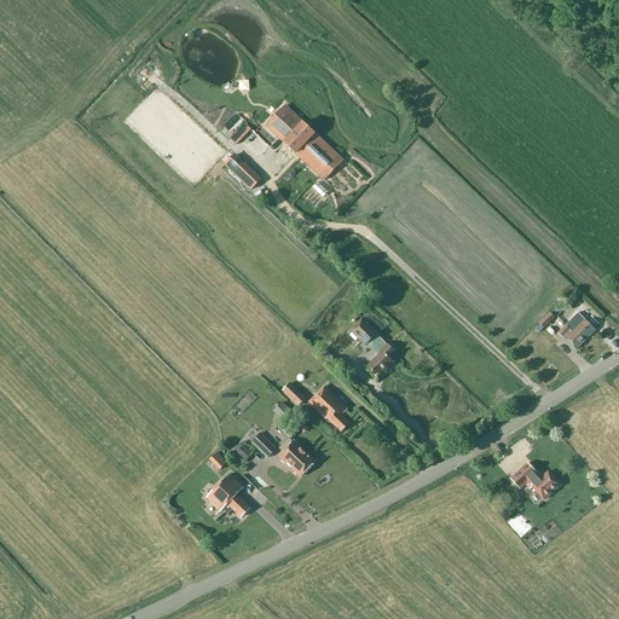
[(312,169),(324,180),(342,161),(314,134),(302,123),(284,106),(266,126),(277,137),(279,134),(284,140),(283,142),(284,143),(295,154),(296,154),(312,169)]
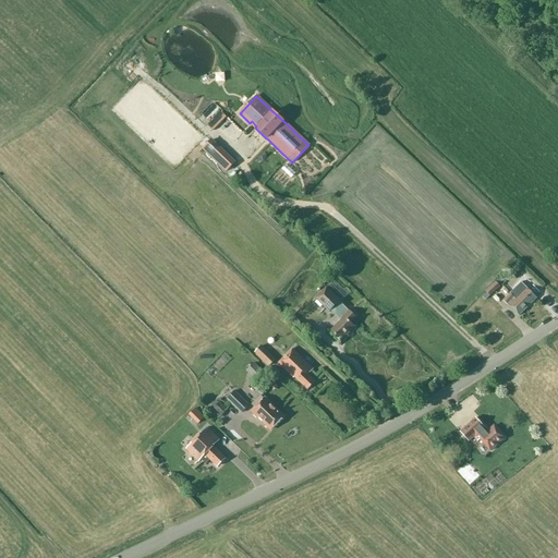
[(207,125),(210,129),(225,114),(220,111),(207,125)]
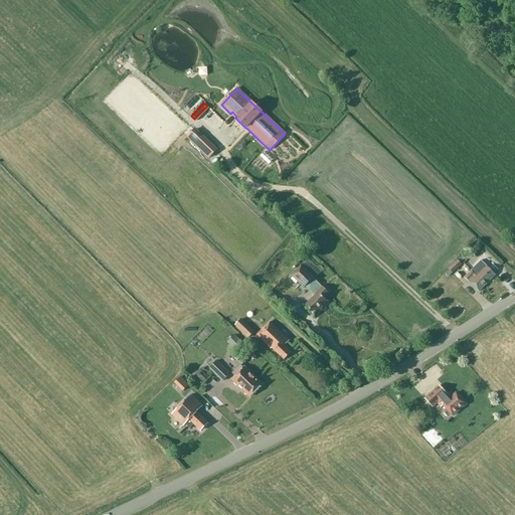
[(231,143),(238,135),(234,132),(227,140),(231,143)]
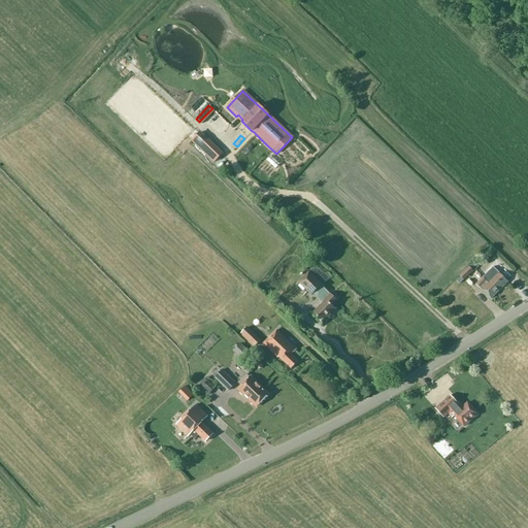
[(194,143),(219,165),(218,167),(225,173),(230,168),(223,162),(224,160),(217,154),(218,153),(199,137),(194,143)]
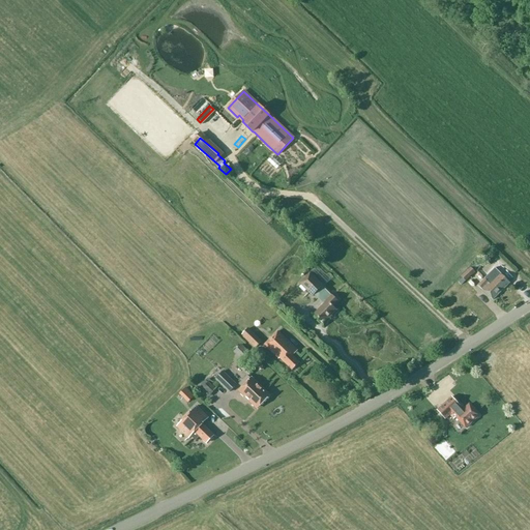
[(265,170),(277,181),(285,174),(272,163),(265,170)]
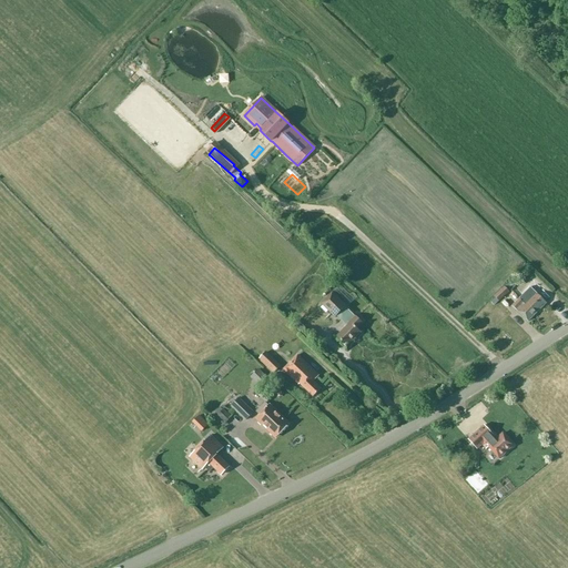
[(494,296),(495,297),(490,301),(494,304),(508,292),(504,287),(494,296)]
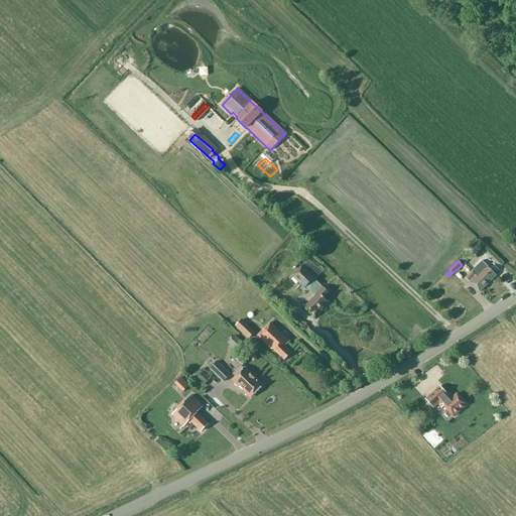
[(496,275),(485,264),(475,274),(486,285),(496,275)]
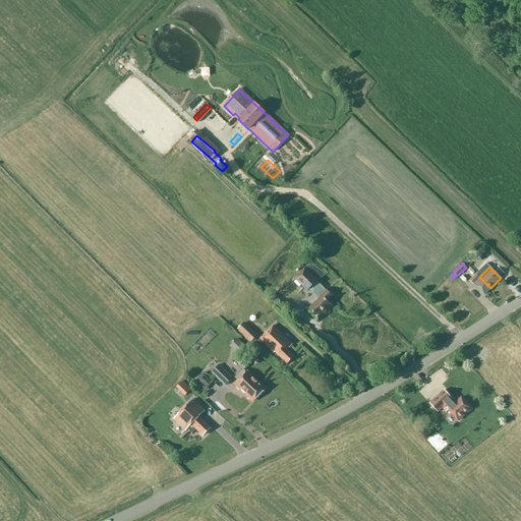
[(316,282),(317,281),(304,268),(293,278),(306,291),(308,289),(317,297),(320,295),(321,297),(308,308),(317,317),(331,305),(328,301),(333,296),(326,289),(325,290),(316,282)]
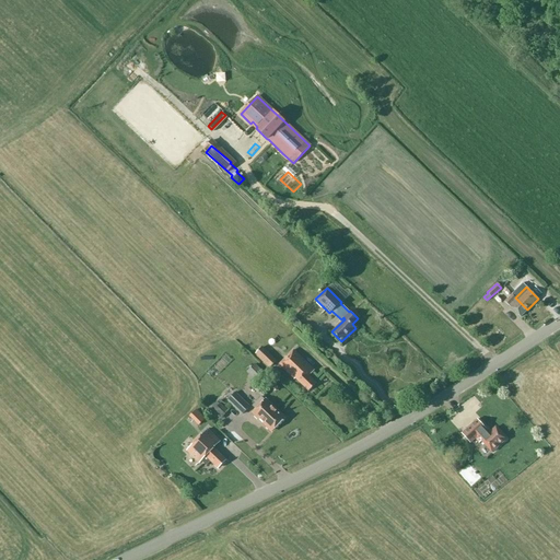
[(527,310),(515,298),(512,294),(505,302),(521,317),(527,310)]
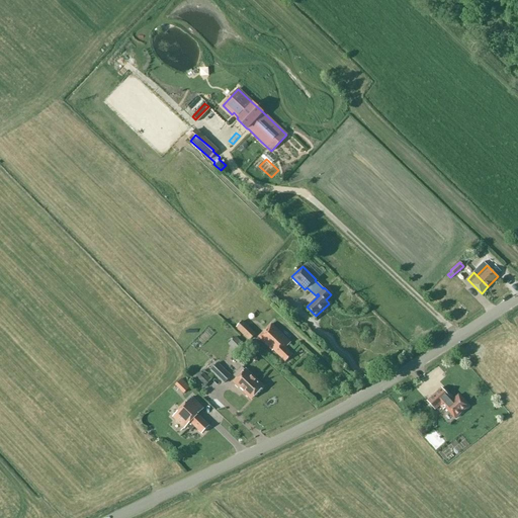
[(268,295),(275,304),(279,299),(271,292),(268,295)]
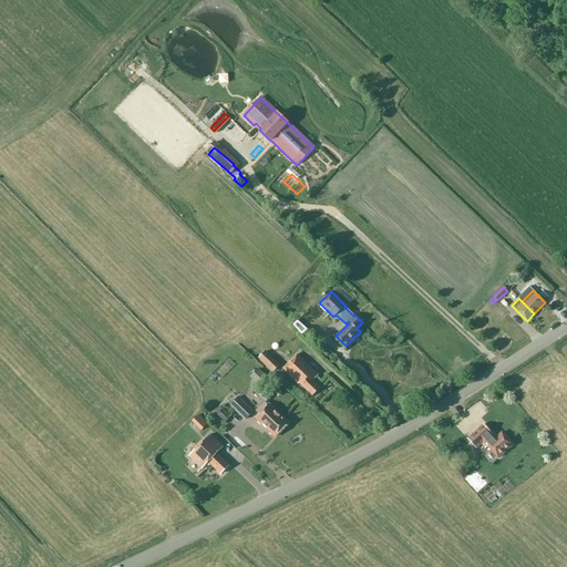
[(306,331),(315,340),(319,334),(310,327),(306,331)]
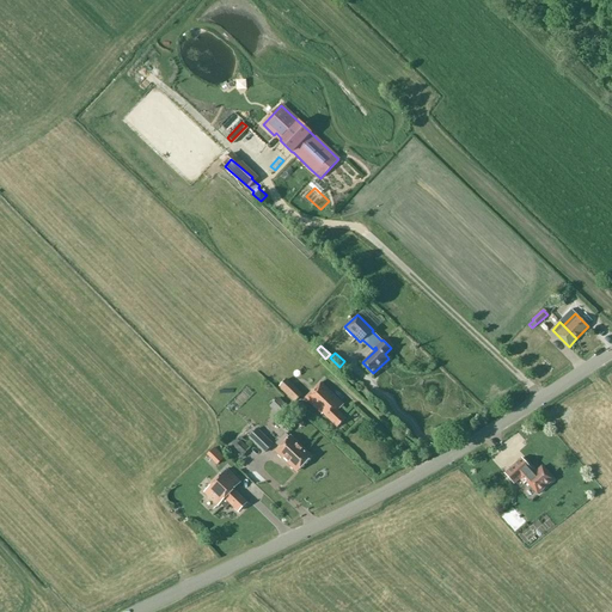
[(279,386),(294,402),(301,395),(286,379),(279,386)]
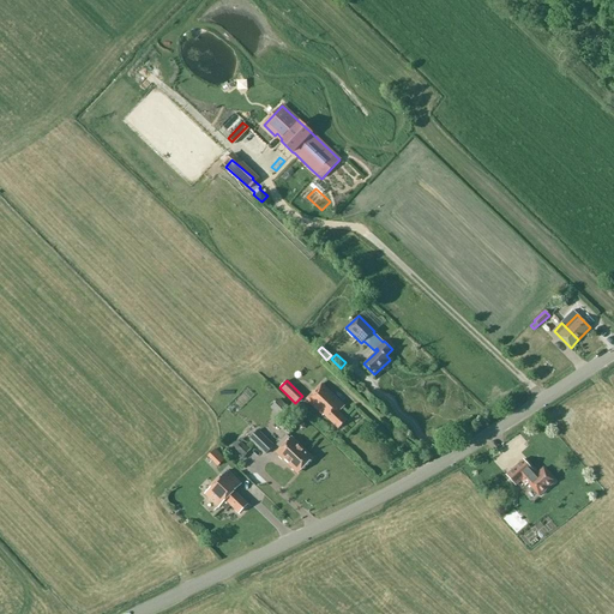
[(343,405),(321,384),(307,398),(324,415),(338,429),(347,421),(337,411),(343,405)]
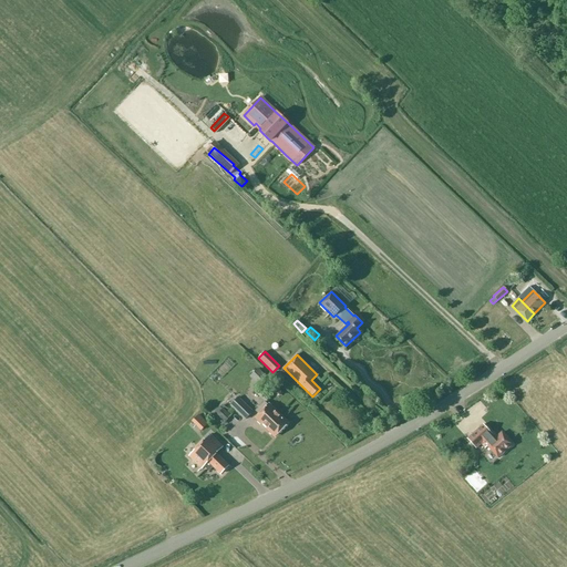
[(258,369),(250,377),(260,385),(268,378),(258,369)]
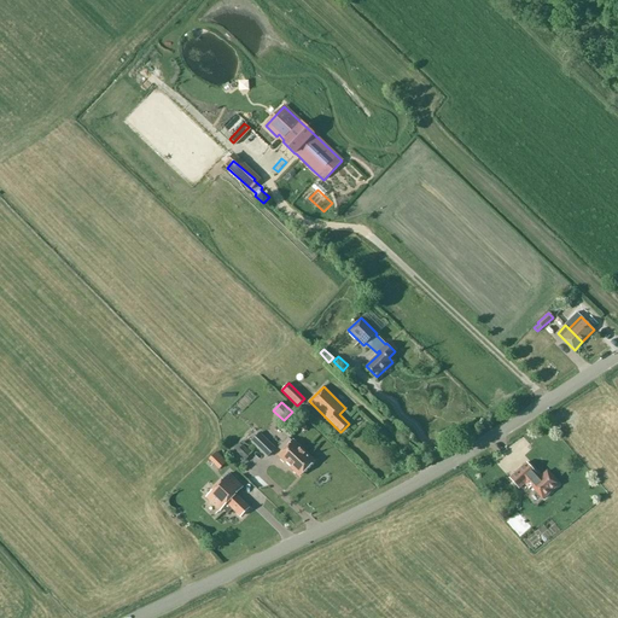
[(260,433),(251,442),(267,458),(275,449),(260,433)]
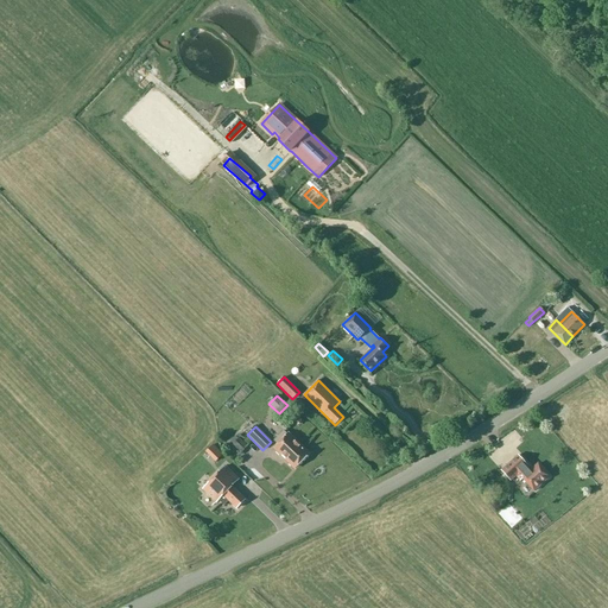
[(283,430),(273,441),(277,444),(272,449),(293,469),(298,464),(309,454),(289,435),(287,435),(283,430)]
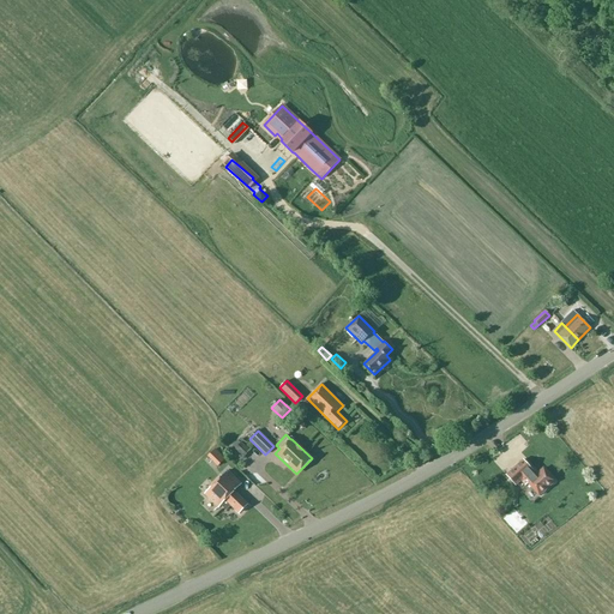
[(241,443),(240,444),(238,441),(233,446),(235,449),(234,449),(244,458),(251,451),(241,443)]
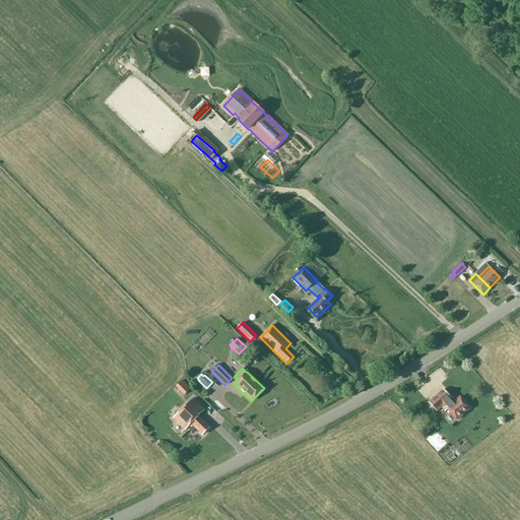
[(460,397),(453,403),(450,399),(451,398),(443,389),(429,402),(437,411),(441,407),(445,411),(447,409),(457,420),(470,408),(460,397)]
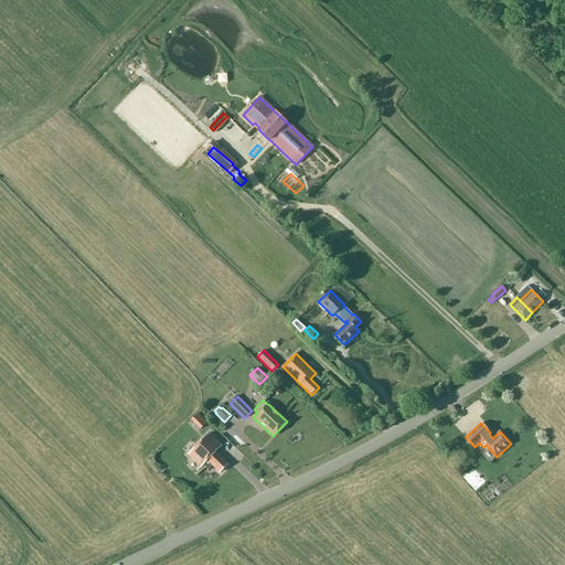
[(215,452),(222,446),(210,434),(188,455),(201,467),(202,466),(208,470),(212,466),(220,472),(227,465),(215,452)]
